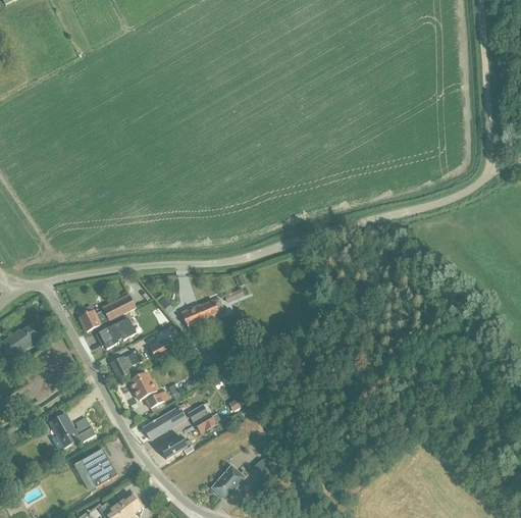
[(241,287),(224,294),(227,301),(244,294),(241,287)]
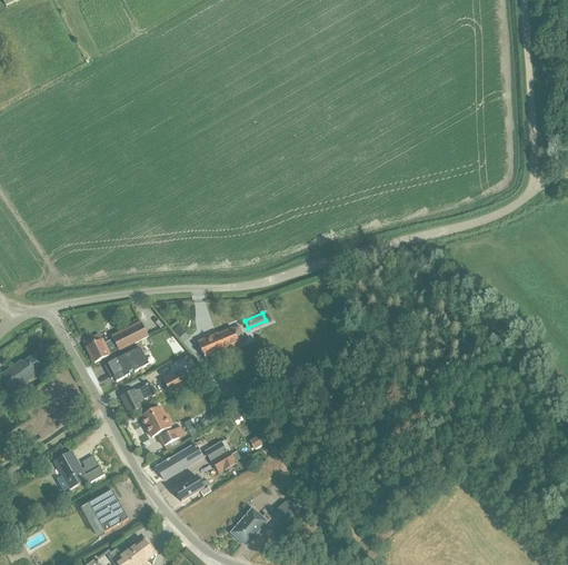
[(93,360),(147,334),(141,320),(111,335),(112,336),(108,338),(103,342),(98,330),(83,338),(93,360)]
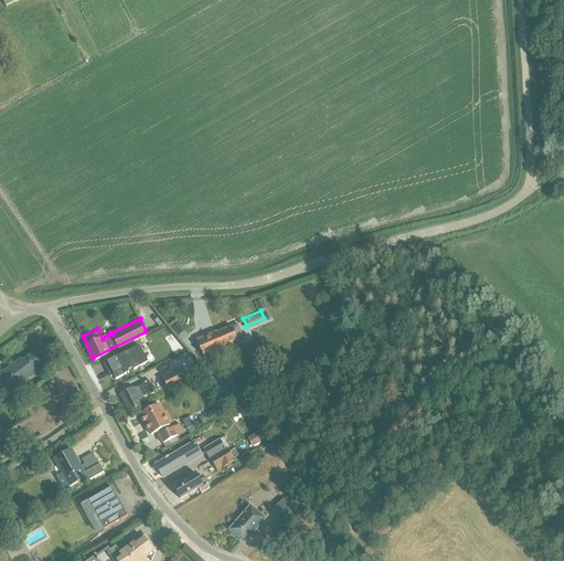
[(178,319),(171,325),(178,332),(183,328),(178,319)]
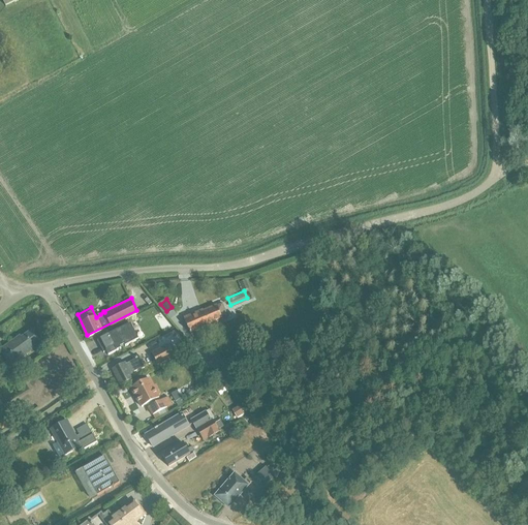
[(189,330),(203,325),(204,326),(222,317),(222,316),(227,314),(221,300),(183,316),(189,330)]
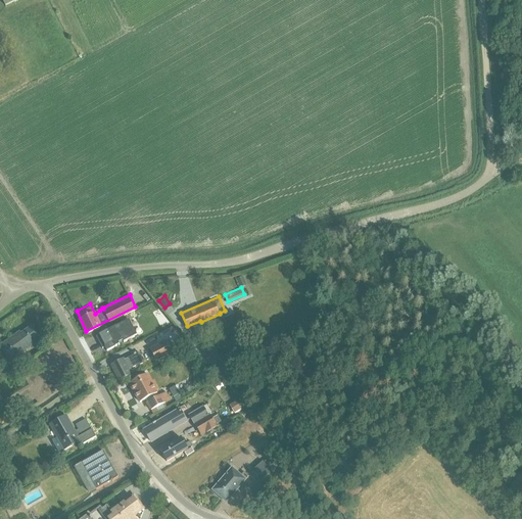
[(129,317),(95,333),(101,345),(105,343),(107,346),(105,347),(106,348),(119,341),(117,339),(122,337),(123,339),(136,332),(129,317)]
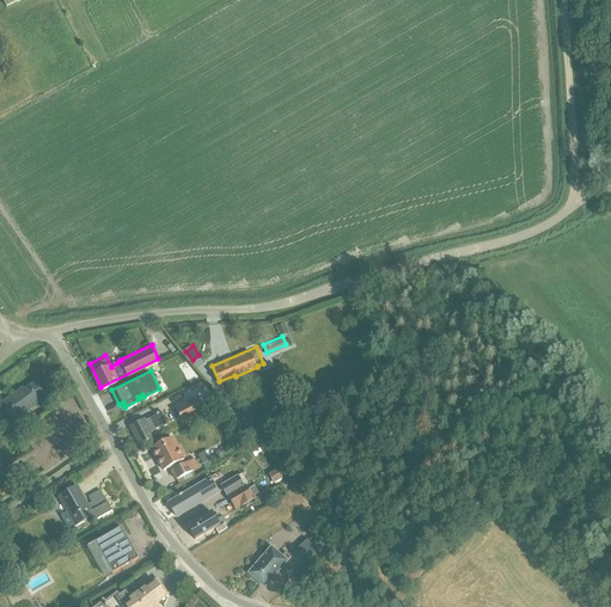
[(46,393),(35,379),(18,392),(17,390),(0,400),(0,403),(11,418),(46,393)]
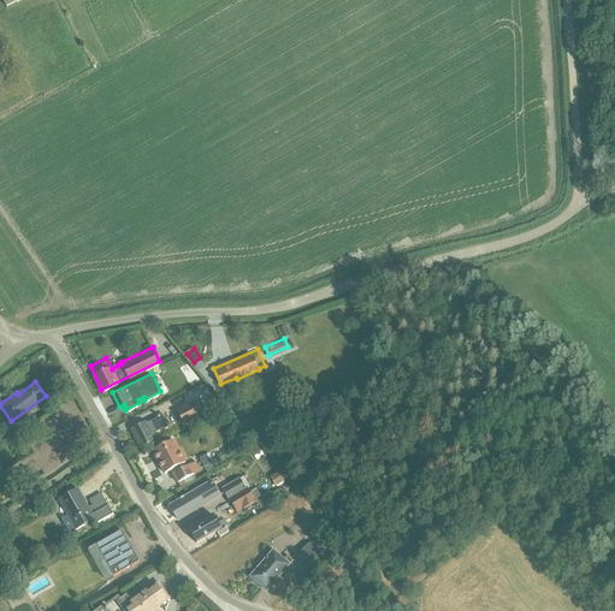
[(178,413),(170,417),(175,427),(183,422),(183,423),(202,414),(201,410),(212,405),(208,399),(203,403),(200,396),(195,398),(194,397),(175,407),(178,413)]
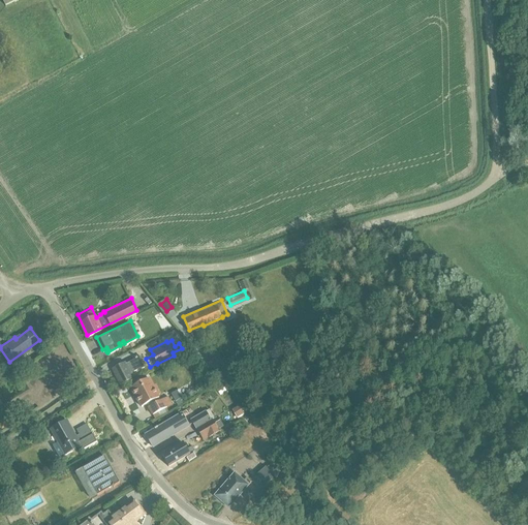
[(126,358),(136,353),(132,346),(123,351),(126,358)]
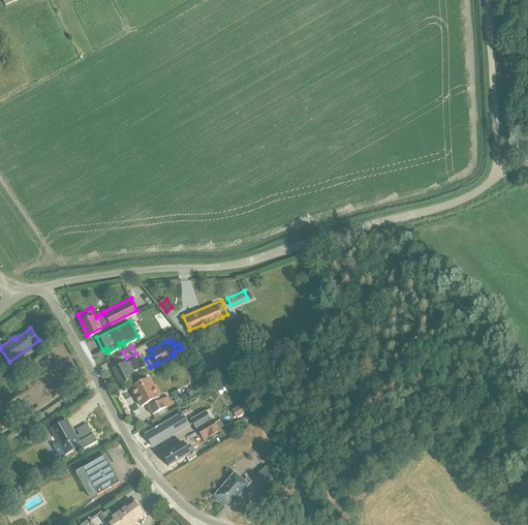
[(124,359),(111,366),(120,382),(132,376),(130,370),(145,363),(140,353),(125,361),(124,359)]
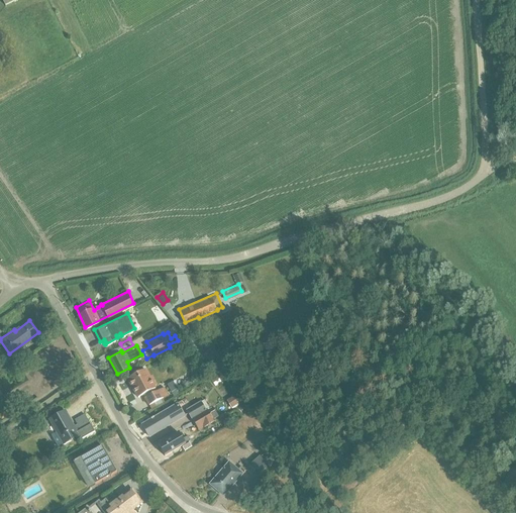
[(191,362),(191,373),(203,374),(203,363),(191,362)]
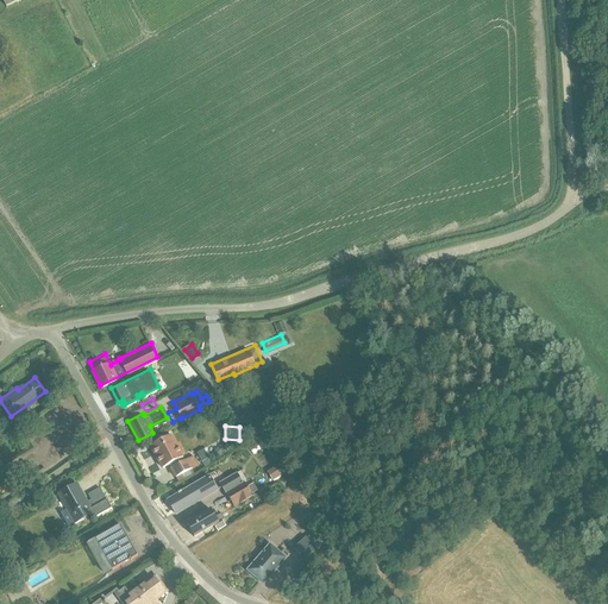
[(170,460),(171,464),(169,465),(174,474),(175,474),(190,466),(198,463),(193,453),(177,460),(176,457),(183,453),(183,452),(185,451),(179,439),(176,440),(171,431),(150,442),(162,465),(170,460)]
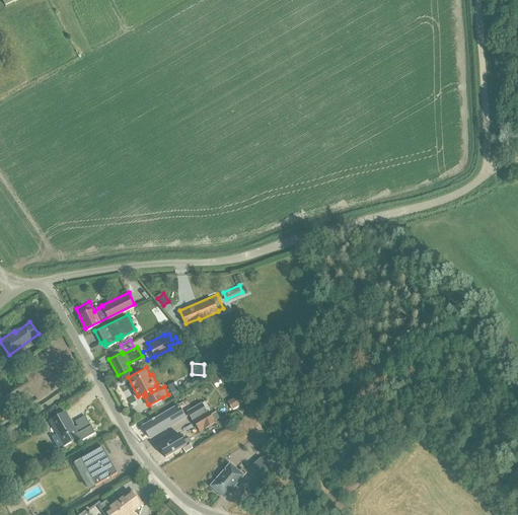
[(218,375),(212,379),(215,384),(221,380),(218,375)]
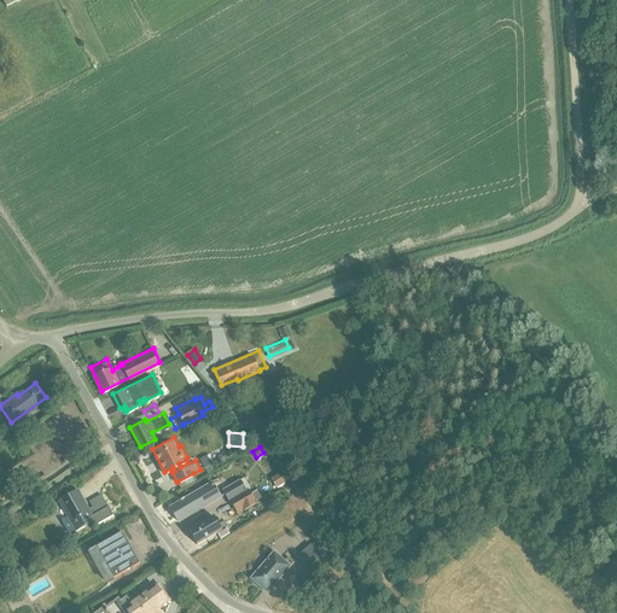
[(210,449),(202,453),(207,467),(215,463),(210,449)]
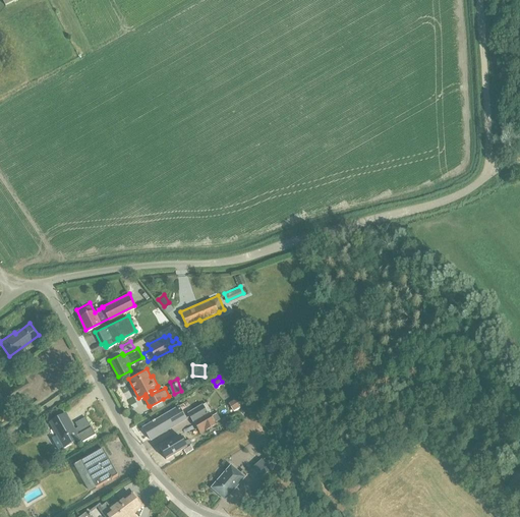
[(235,396),(228,400),(232,408),(239,404),(235,396)]
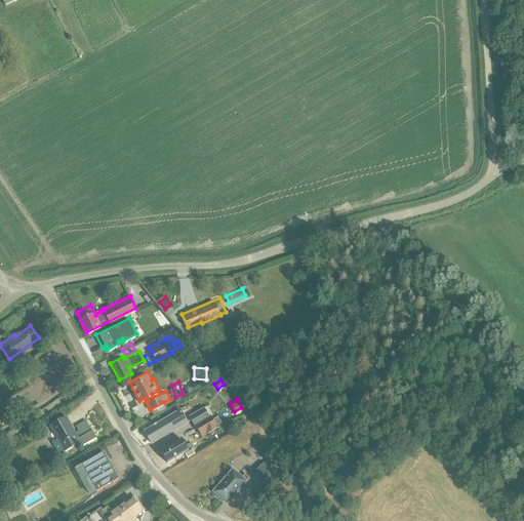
[(164,402),(151,409),(153,413),(166,406),(164,402)]
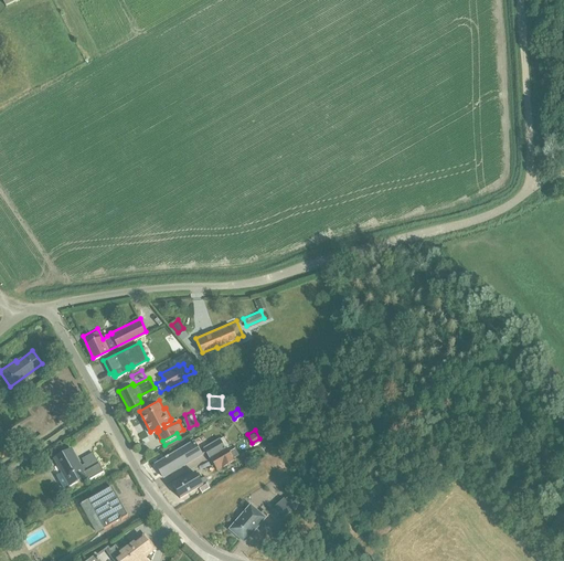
[(209,455),(231,442),(229,440),(226,441),(223,434),(219,436),(219,435),(202,445),(209,455)]
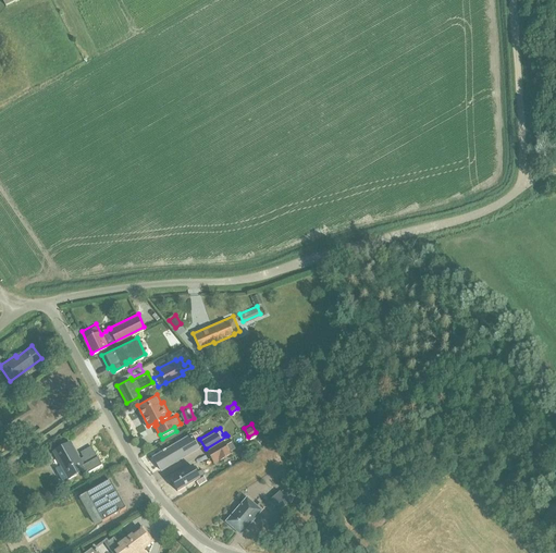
[(160,468),(198,445),(190,432),(155,454),(157,457),(155,459),(160,468)]
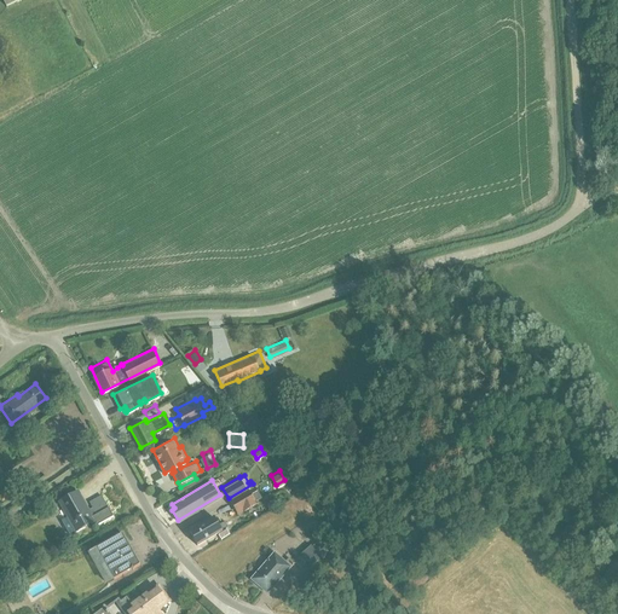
[(253,484),(229,498),(237,511),(256,500),(255,498),(261,496),(254,482),(253,484)]
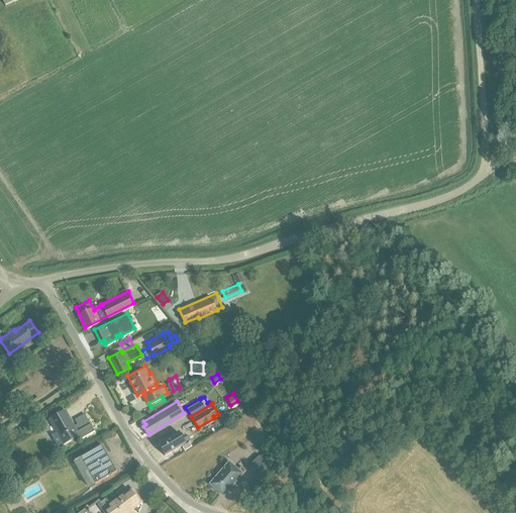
[(0,415),(1,417),(11,411),(7,405),(0,408),(0,415)]
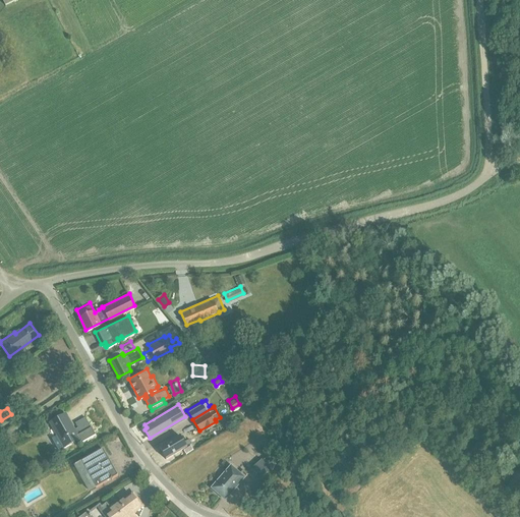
[(78,437),(80,441),(95,433),(91,425),(85,415),(84,415),(85,417),(75,422),(75,421),(74,421),(80,431),(77,433),(64,411),(49,419),(56,433),(51,436),(57,448),(62,445),(63,446),(78,437)]
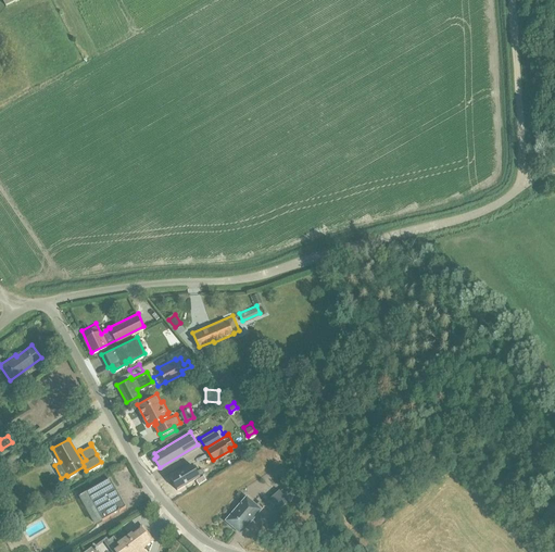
[(50,463),(43,466),(51,478),(58,475),(50,463)]
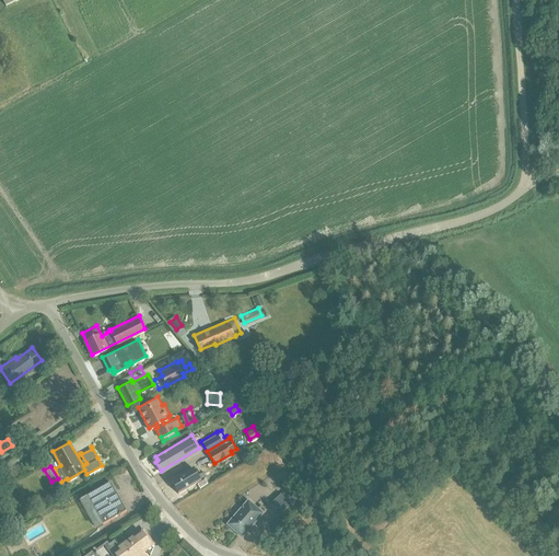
[(171,481),(173,486),(174,485),(177,491),(200,478),(194,466),(171,481)]
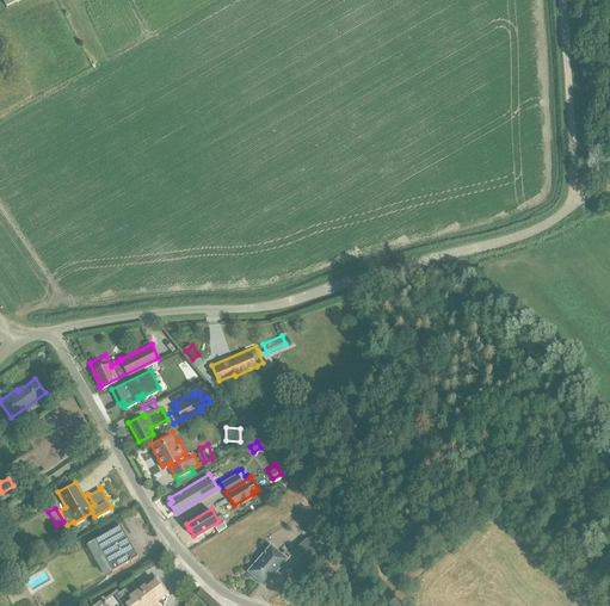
[(106,574),(111,570),(111,569),(137,555),(129,539),(119,524),(86,543),(94,558),(103,574),(105,573),(106,574)]
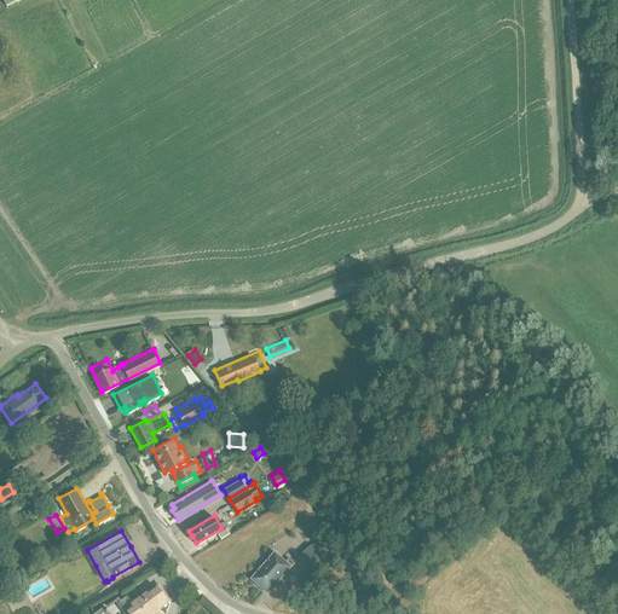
[(310,542),(300,551),(310,562),(329,545),(319,536),(311,543),(310,542)]
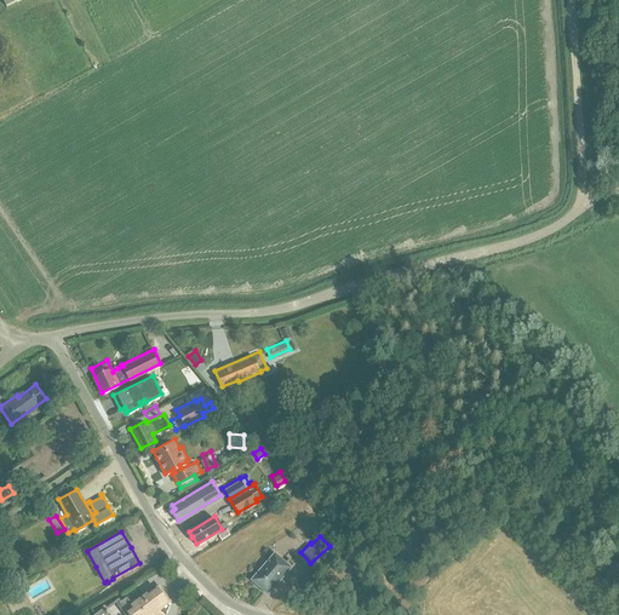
[(294,561),(290,555),(285,559),(274,550),(257,570),(258,572),(252,579),(264,588),(270,582),(273,585),(294,561)]
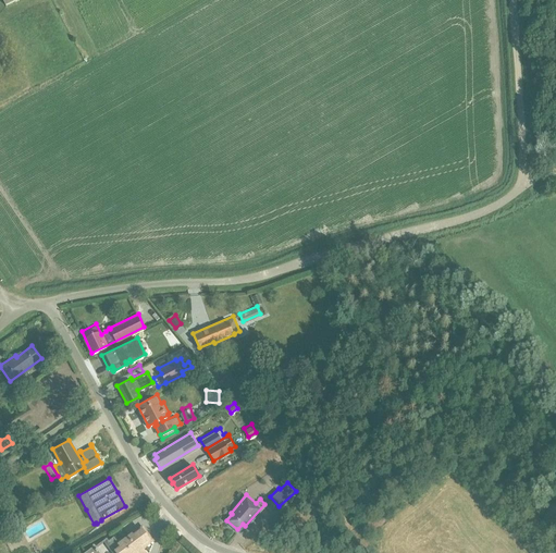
[(106,537),(103,539),(113,552),(144,552),(145,551),(140,544),(150,537),(143,527),(133,535),(132,532),(119,542),(113,536),(108,539),(106,537)]
